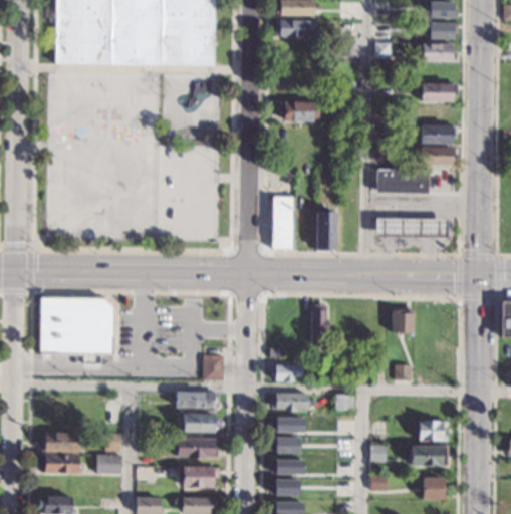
[(214,0),(214,66),(55,64),(55,0),(214,0)]
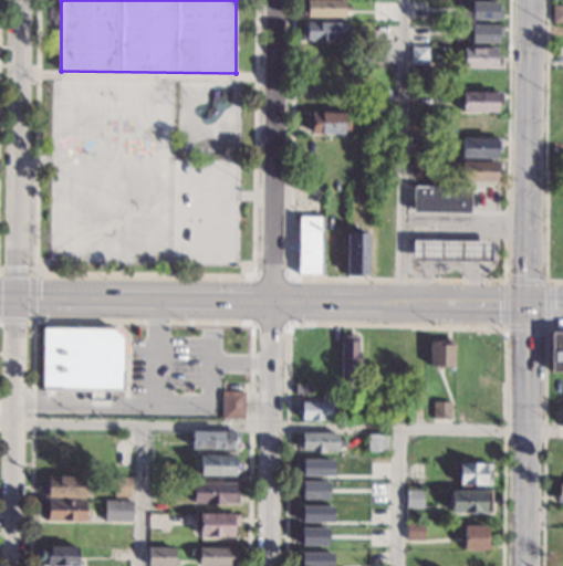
[(346,0),(346,8),(355,8),(355,11),(346,11),(345,18),(309,18),(309,16),(304,16),(304,10),(309,10),(309,0),(346,0)]
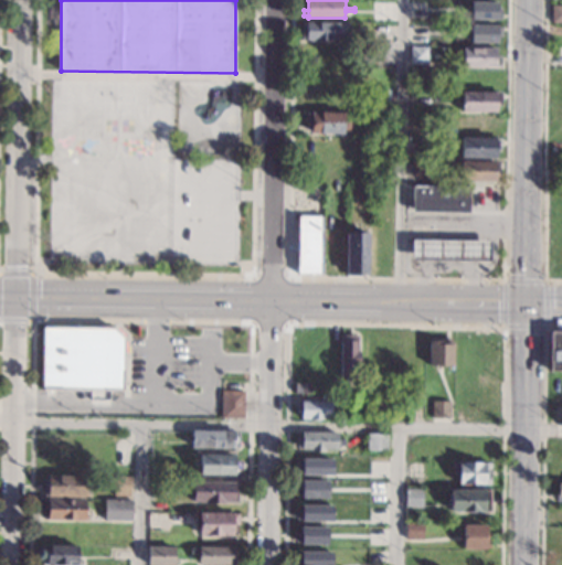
[(476,17),(476,0),(505,0),(504,18),(476,17)]
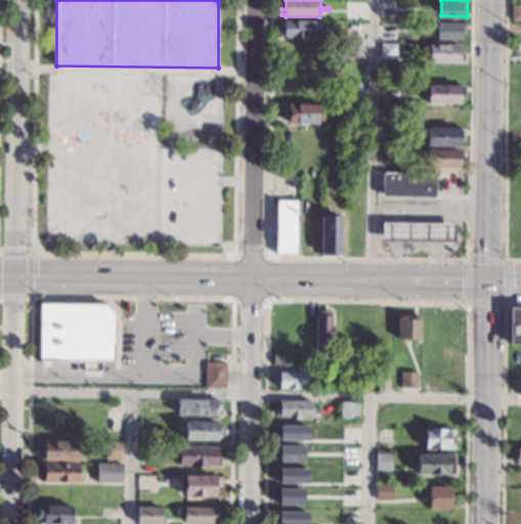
[(441,37),(441,20),(467,22),(466,38),(441,37)]
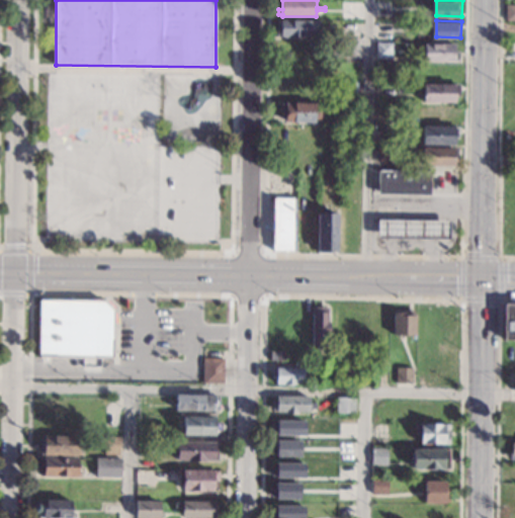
[(321,37),(278,36),(279,21),(283,21),(321,22),(321,37)]
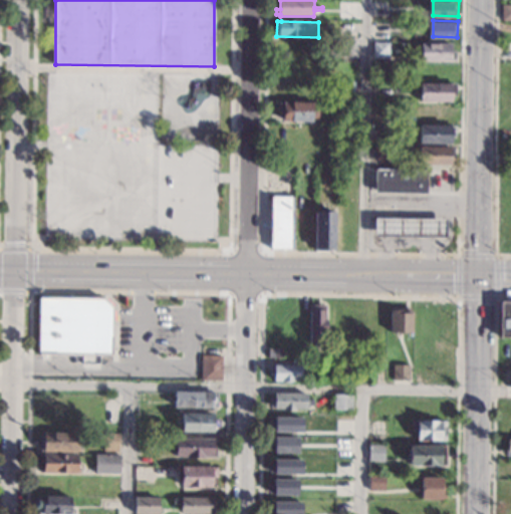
[(392,43),(391,58),(374,58),(375,42),(392,43)]
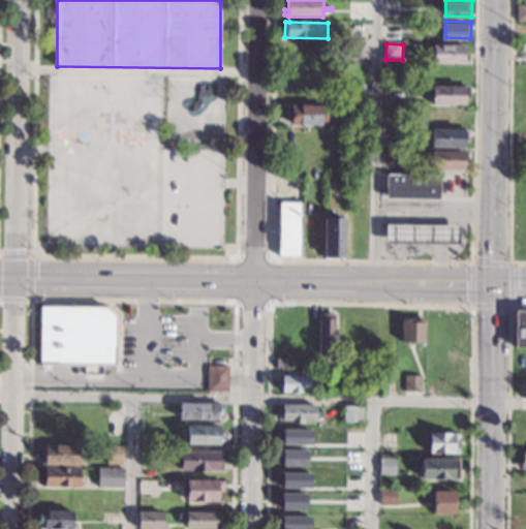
[(466,52),(471,52),(470,64),(435,63),(435,44),(466,45),(466,52)]
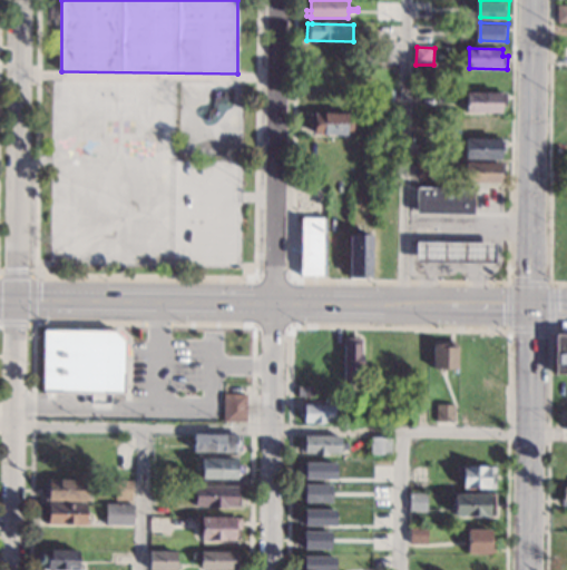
[(507,106),(502,106),(502,114),(468,112),(468,92),(507,94),(507,106)]
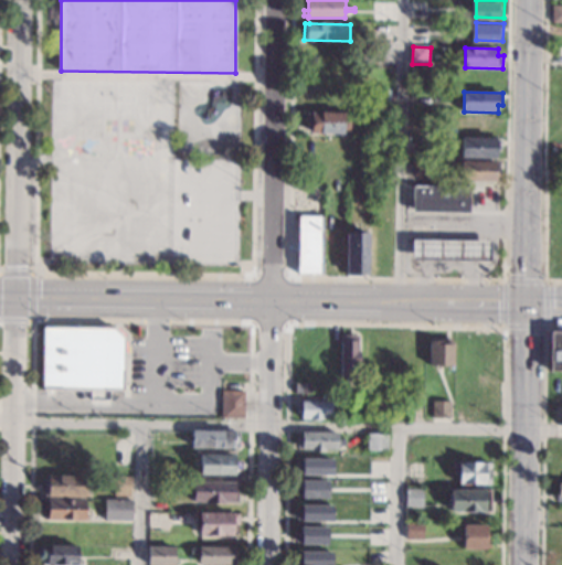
[(350,134),(313,134),(313,123),(308,123),(308,113),(351,114),(350,134)]
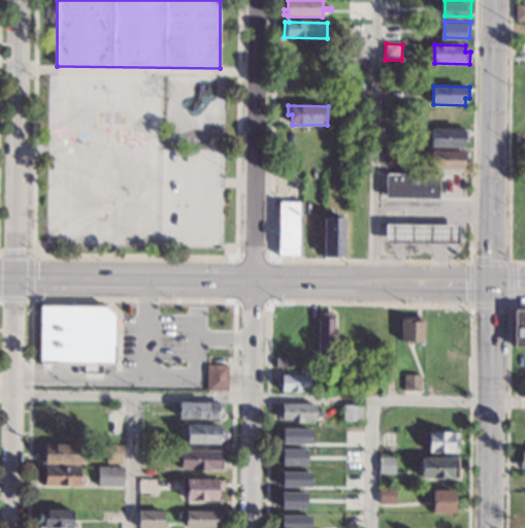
[(468,141),(464,141),(464,147),(431,147),(431,129),(468,130),(468,141)]
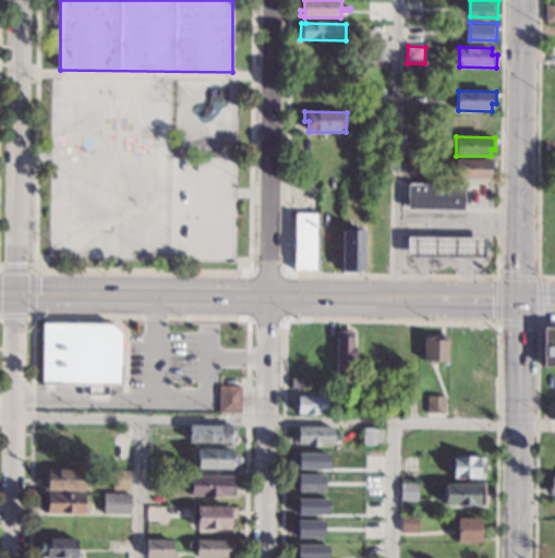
[(495,172),(490,171),(490,181),(456,180),(456,159),(495,159),(495,172)]
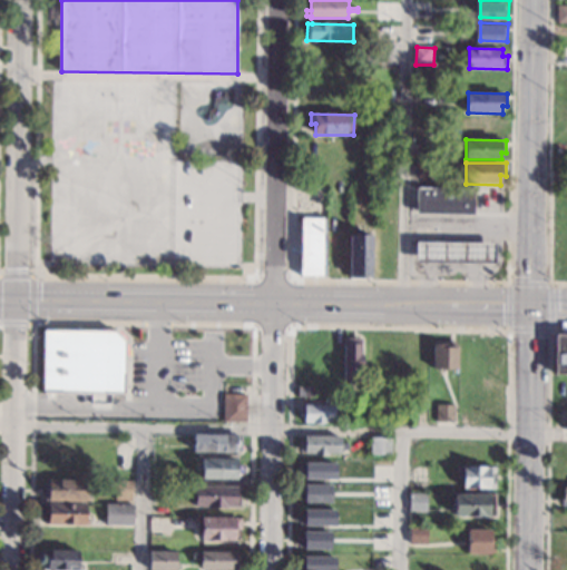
[(436,165),(436,178),(418,177),(418,164),(436,165)]
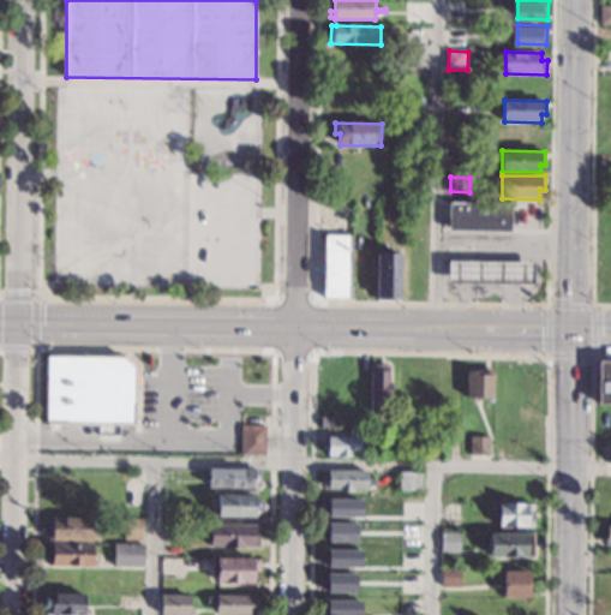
[(513,237),(456,237),(456,207),(513,207),(513,237)]
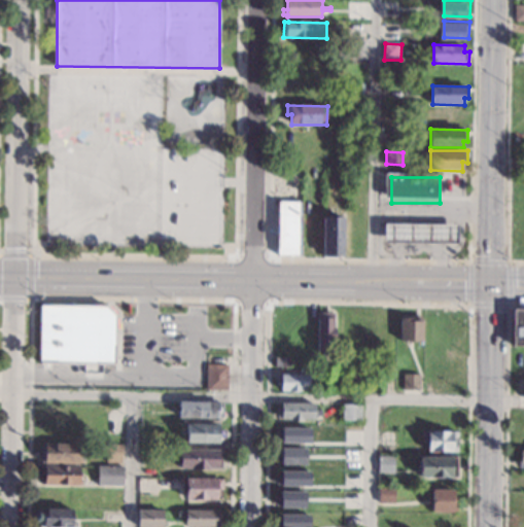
[(303,256),(279,256),(279,202),(303,202),(303,256)]
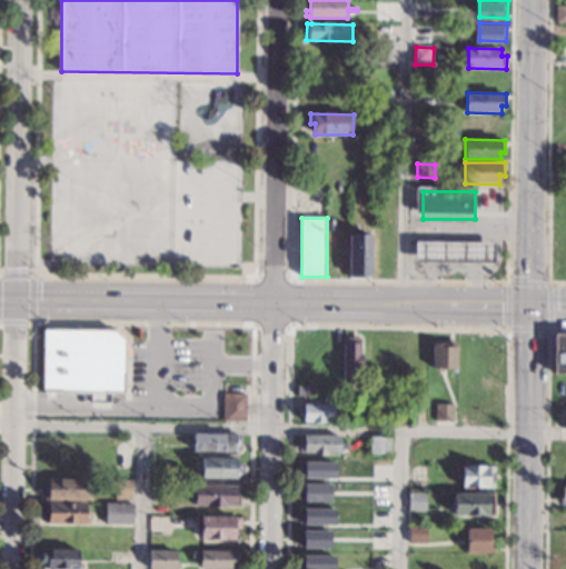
[(366,235),(374,235),(374,277),(350,276),(351,235),(359,235),(359,232),(366,232),(366,235)]
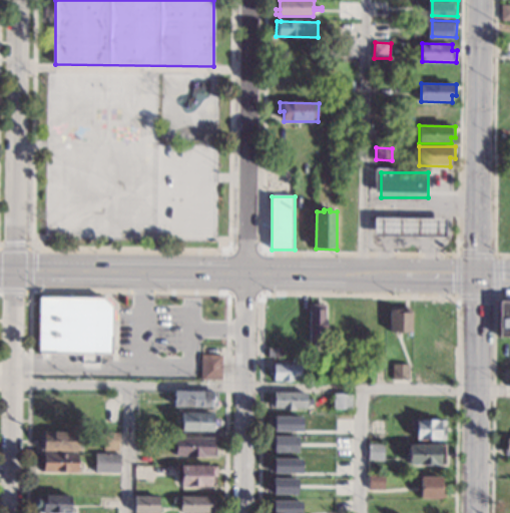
[(447,237),(375,236),(375,218),(447,218),(447,237)]
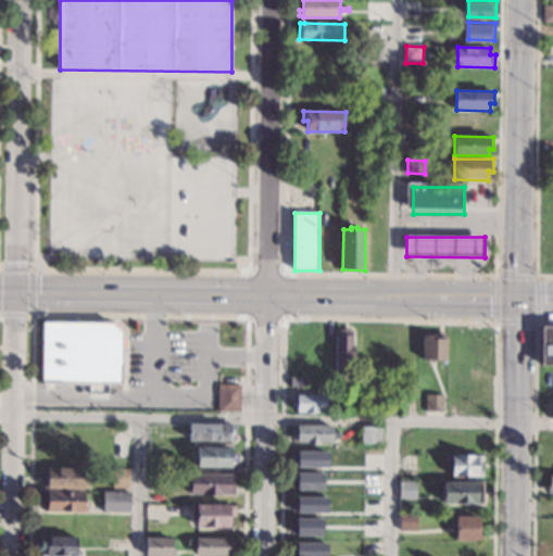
[(45,321),(44,382),(124,382),(124,331),(115,321),(45,321)]
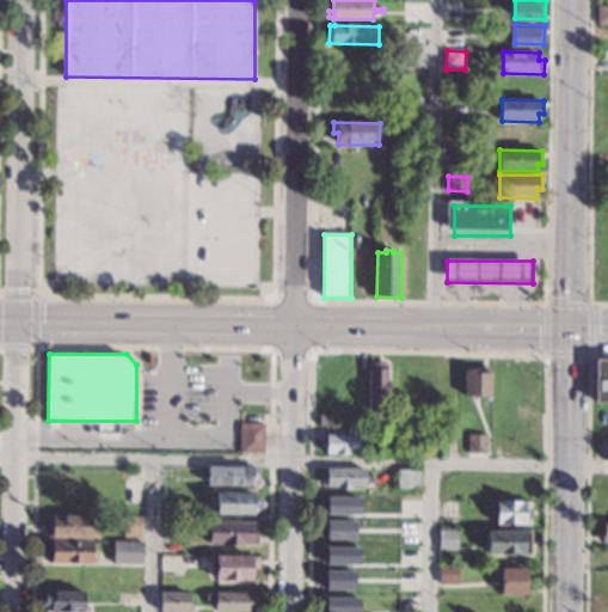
[(607,403),(597,403),(597,360),(607,360),(607,403)]
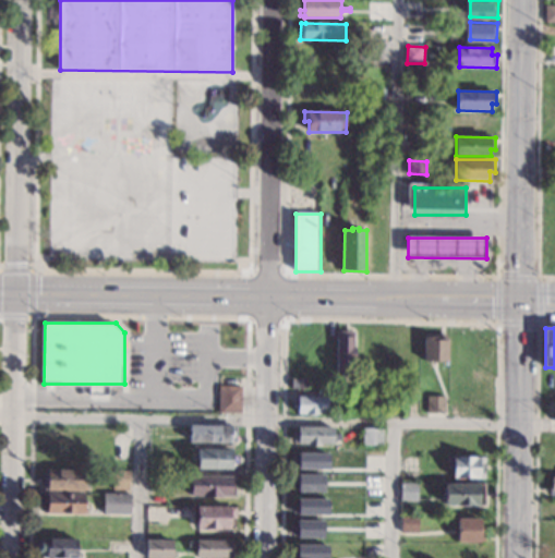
[(356,348),(358,348),(357,361),(356,361),(356,372),(351,372),(351,377),(344,377),(345,372),(338,372),(339,331),(356,332),(356,348)]
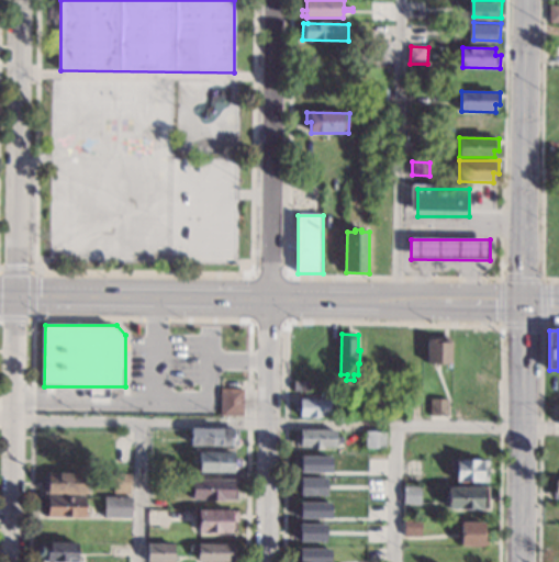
[(440,339),(453,340),(453,363),(429,363),(429,338),(440,338),(440,339)]
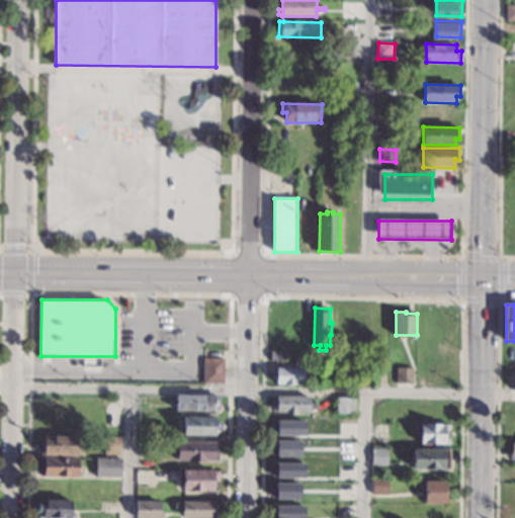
[(286,360),(272,360),(273,352),(286,352),(286,360)]
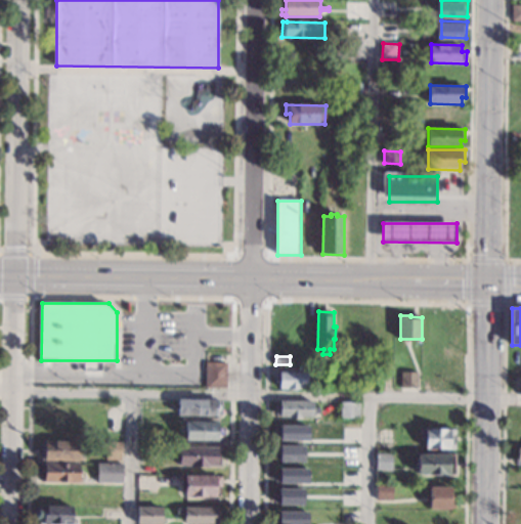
[(228,389),(207,388),(208,362),(214,362),(228,362),(228,389)]
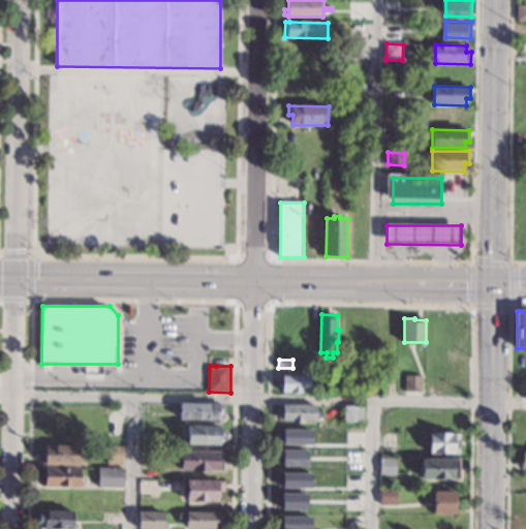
[(424,376),(423,392),(422,393),(421,393),(421,392),(407,392),(407,375),(424,376)]
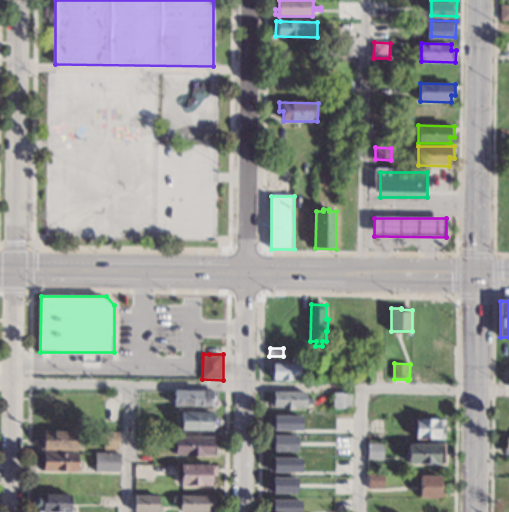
[(302,381),(274,380),(275,364),(302,364),(302,381)]
